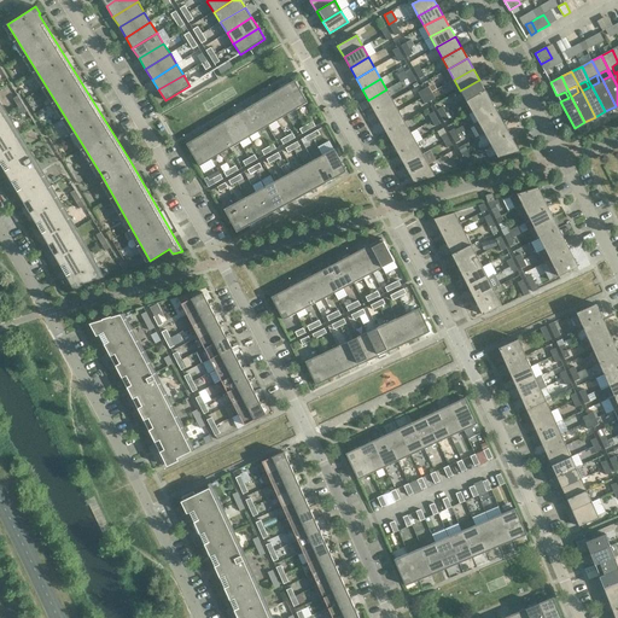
[(295,80),(283,87),(296,109),(308,103),(295,80)]
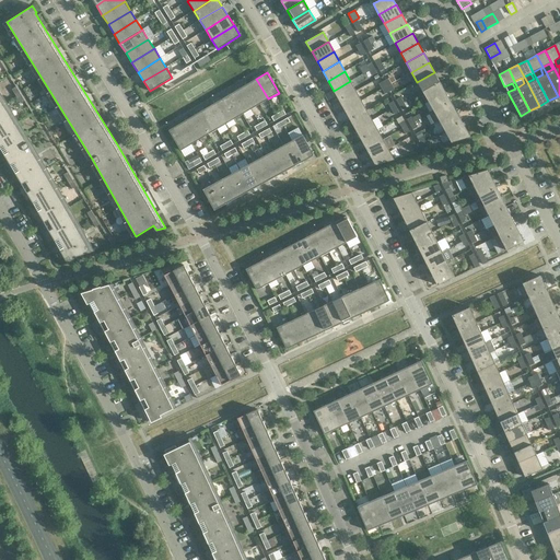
[(440,82),(434,72),(417,82),(422,92),(440,82)]
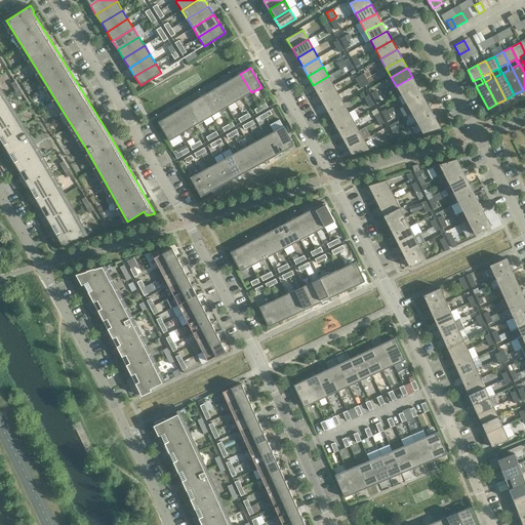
[(251,92),(240,74),(232,79),(243,97),(251,92)]
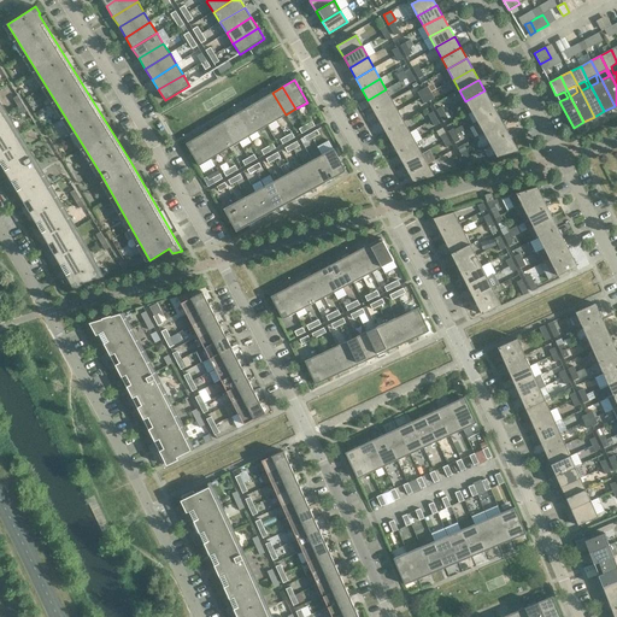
[(392,100),(386,89),(368,100),(374,111),(392,100)]
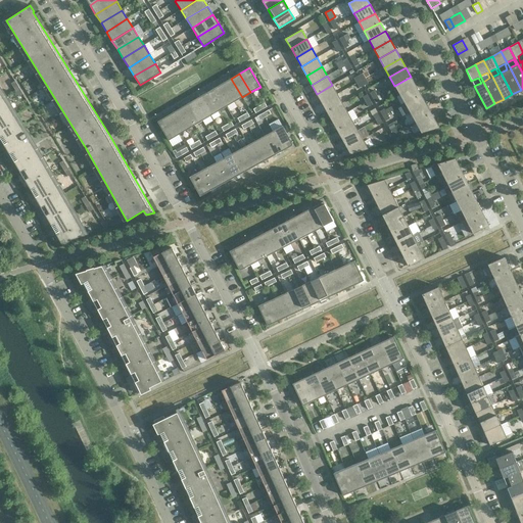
[(416,86),(411,77),(394,86),(399,95),(416,86)]
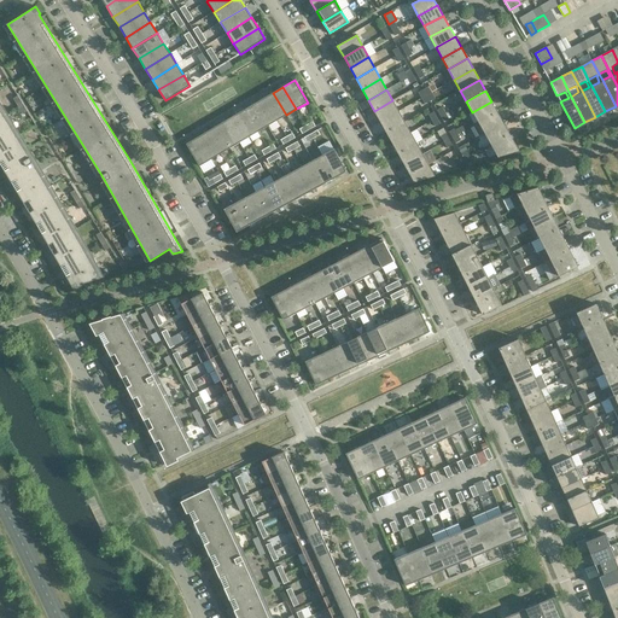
[(286,115),(273,93),(263,98),(277,121),(286,115)]
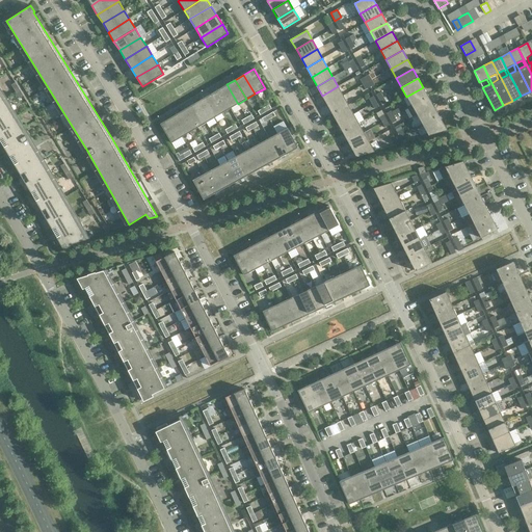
[(238,104),(227,84),(219,89),(230,108),(238,104)]
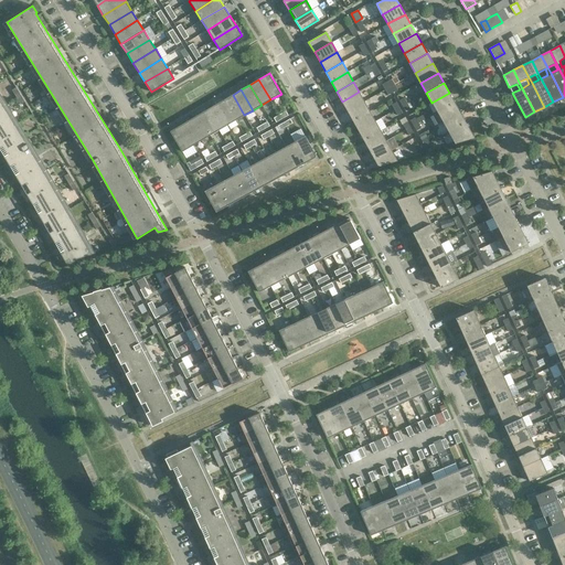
[(364,102),(359,92),(342,102),(348,112),(364,102)]
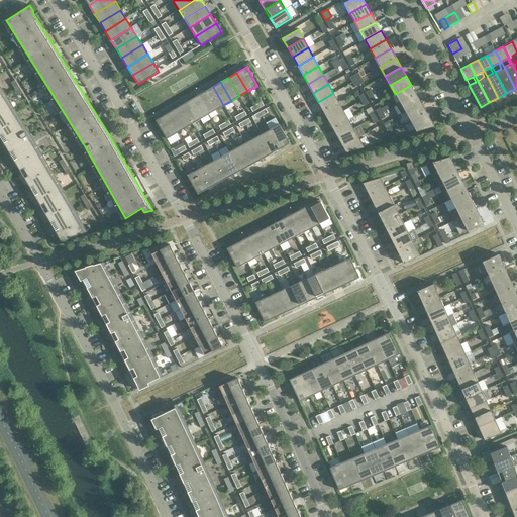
[(0,136),(7,147),(19,170),(31,188),(41,206),(50,222),(61,240),(62,242),(71,237),(71,236),(87,232),(87,230),(93,228),(92,226),(91,226),(89,223),(84,226),(74,209),(64,191),(54,173),(43,156),(32,137),(27,129),(17,112),(6,95),(0,85),(0,136)]
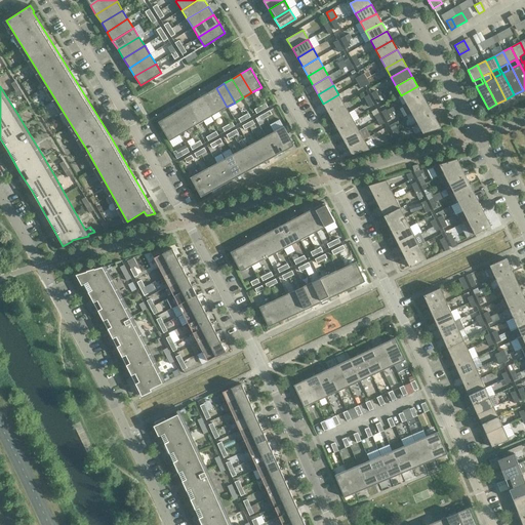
[(422,95),(417,86),(401,95),(406,105),(422,95)]
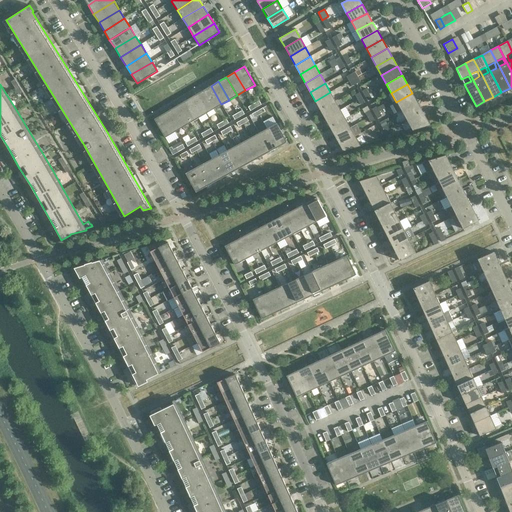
[(221,104),(211,86),(203,91),(214,109),(221,104)]
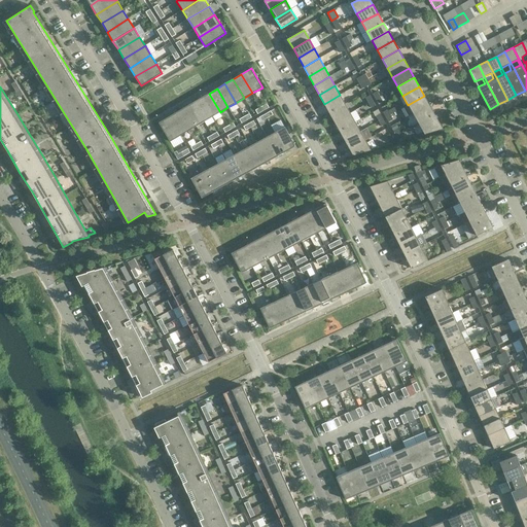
[(220,112),(209,94),(201,98),(212,116),(220,112)]
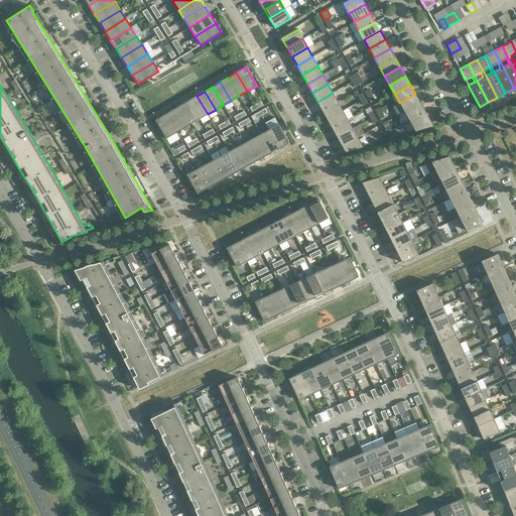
[(338,102),(333,93),(317,102),(323,111),(338,102)]
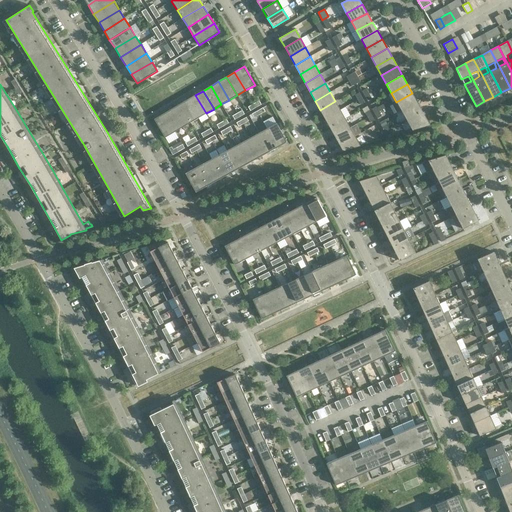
[(417,102),(412,93),(396,102),(392,104),(397,113),(401,110),(417,102)]
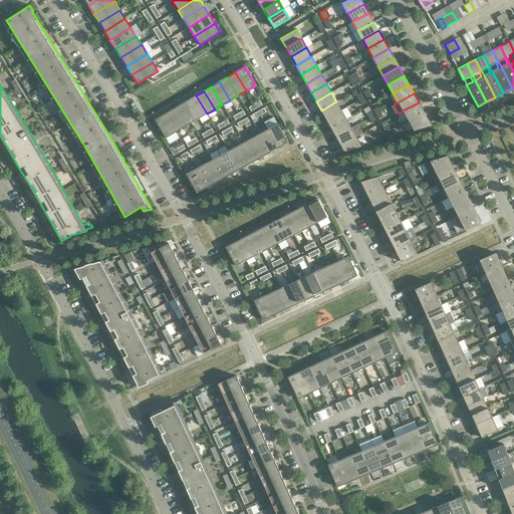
[(207,113),(196,95),(188,100),(199,118),(207,113)]
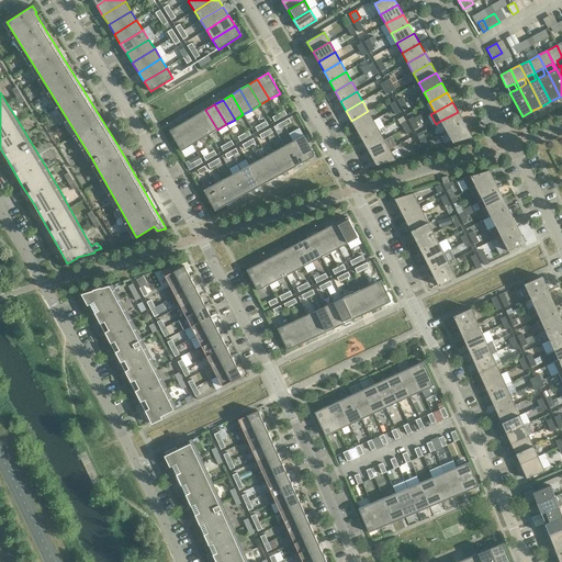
[(217,130),(205,110),(198,114),(209,135),(217,130)]
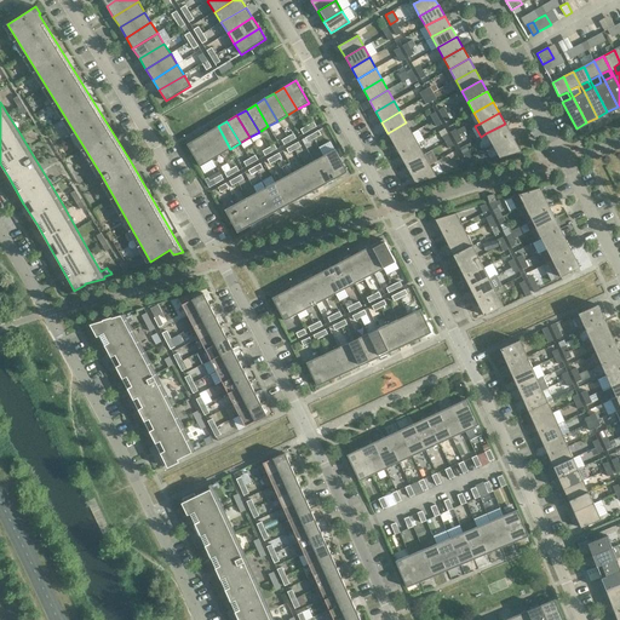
[(412,133),(406,122),(388,133),(392,143),(412,133)]
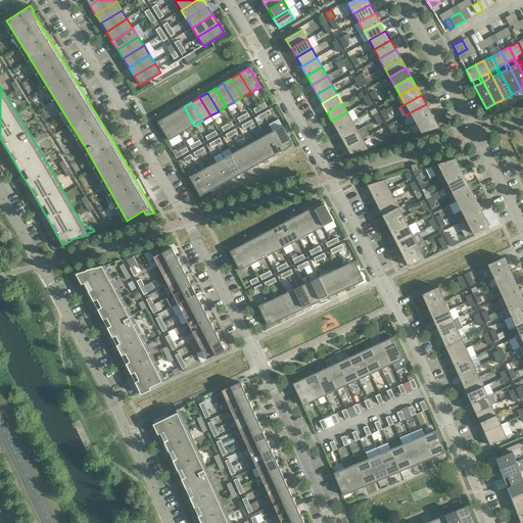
[(431,113),(426,104),(410,112),(415,122),(431,113)]
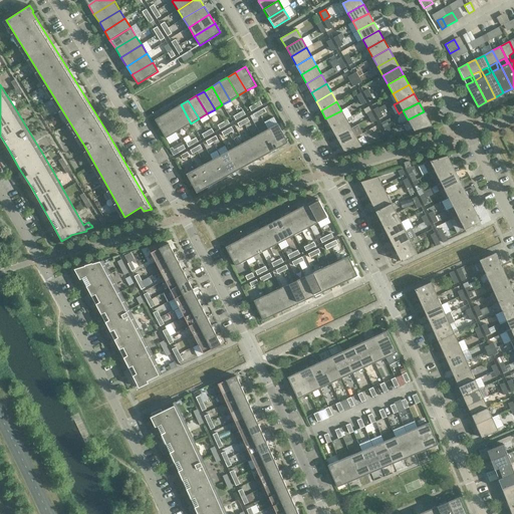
[(191,123),(181,104),(173,109),(184,127),(191,123)]
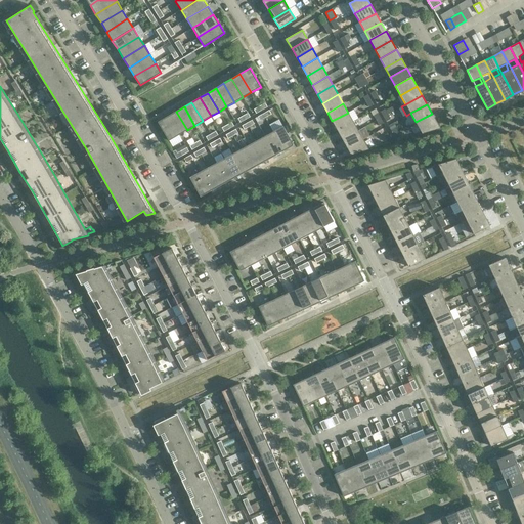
[(187,130),(176,112),(168,116),(179,135),(187,130)]
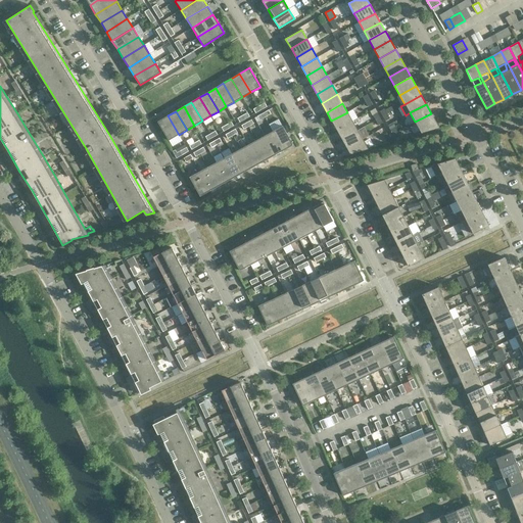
[(352,122),(347,112),(331,121),(336,130),(352,122)]
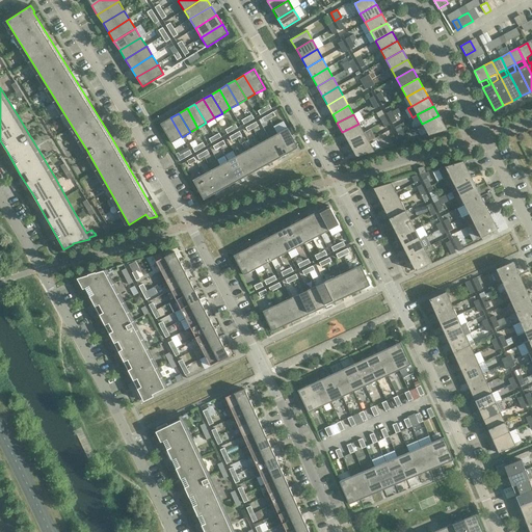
[(447,130),(439,115),(422,124),(428,135),(447,130)]
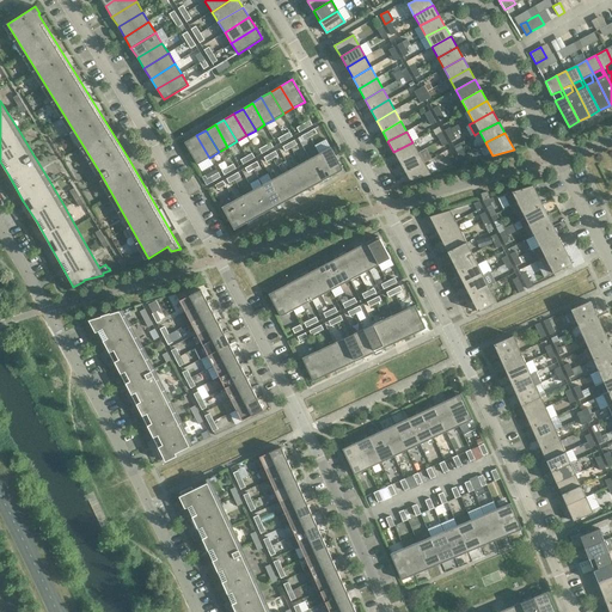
[(209,158),(196,135),(184,142),(197,164),(209,158)]
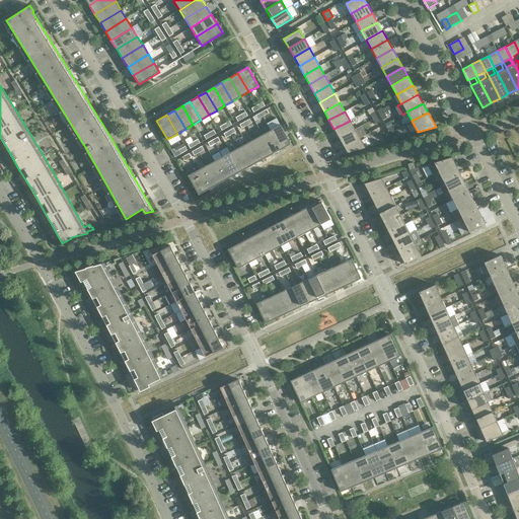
[(355,129),(350,121),(334,129),(339,138),(355,129)]
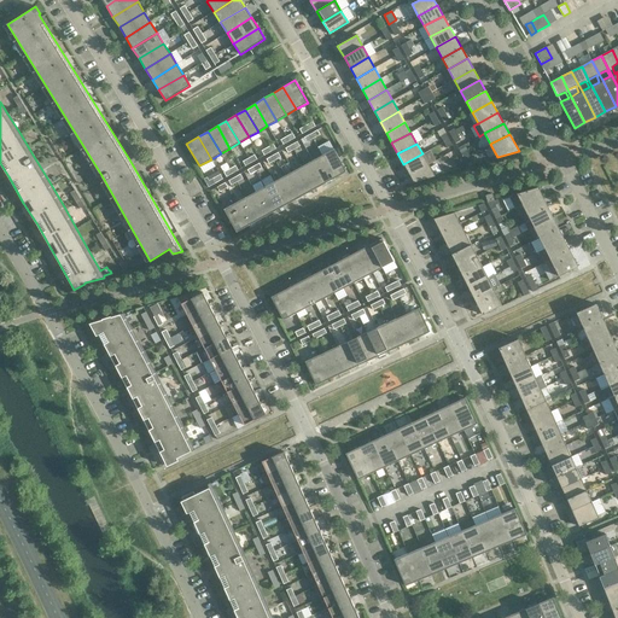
[(334,149),(322,156),(334,178),(347,172),(334,149)]
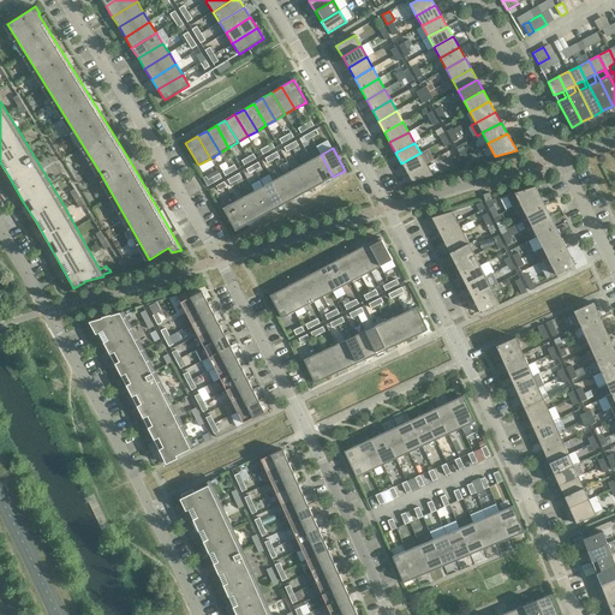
[(427,163),(421,153),(401,163),(407,174),(427,163)]
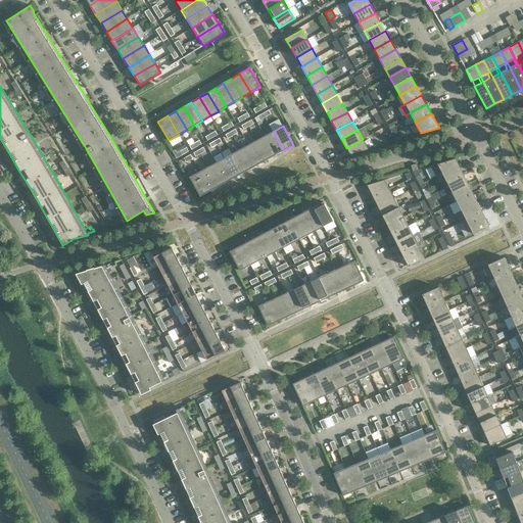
[(283,150),(273,132),(265,136),(275,155),(283,150)]
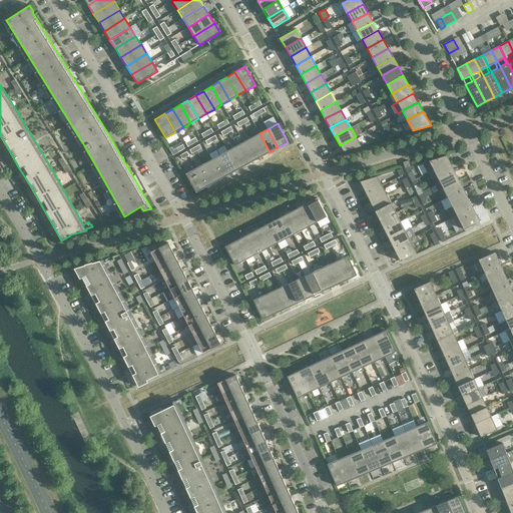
[(394,136),(390,129),(386,131),(389,137),(394,136)]
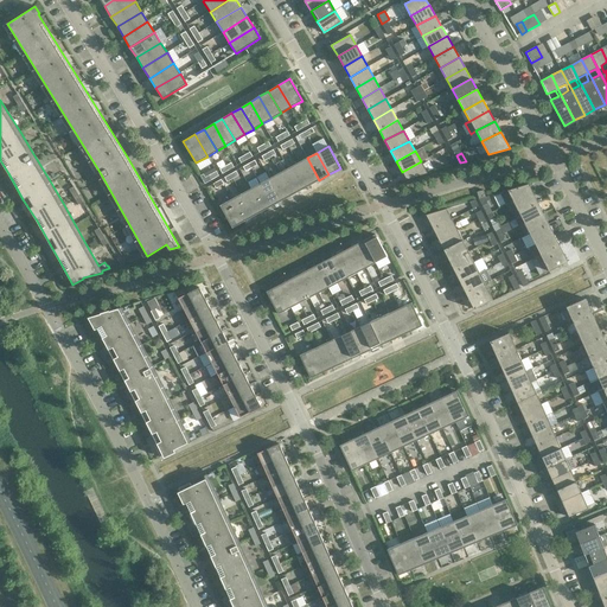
[(319,180),(307,158),(298,163),(310,185),(319,180)]
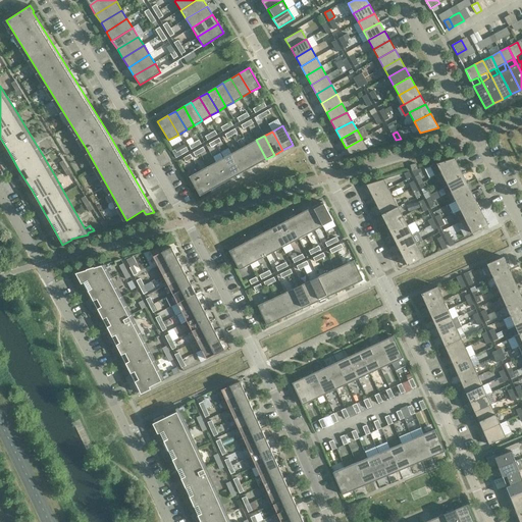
[(367,149),(362,139),(346,148),(350,154),(367,149)]
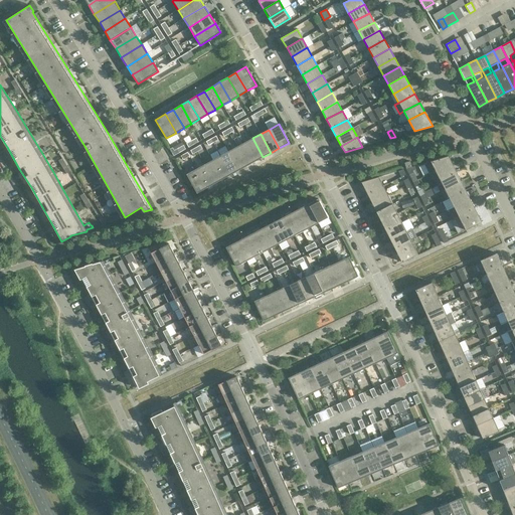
[(263,157),(252,138),(244,143),(254,161),(263,157)]
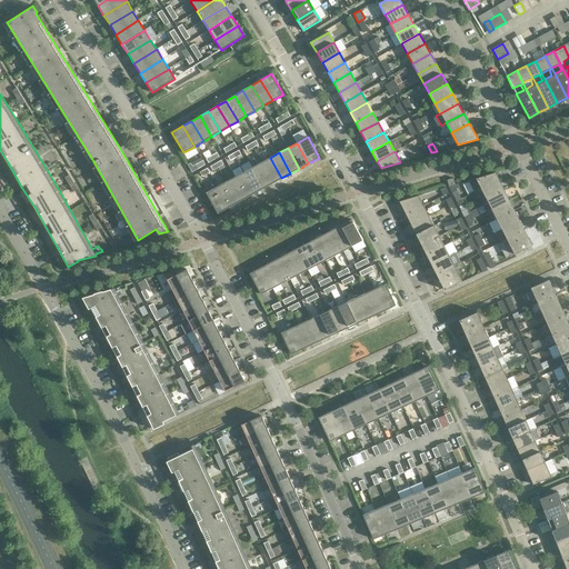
[(281,178),(270,158),(261,162),(272,183),(281,178)]
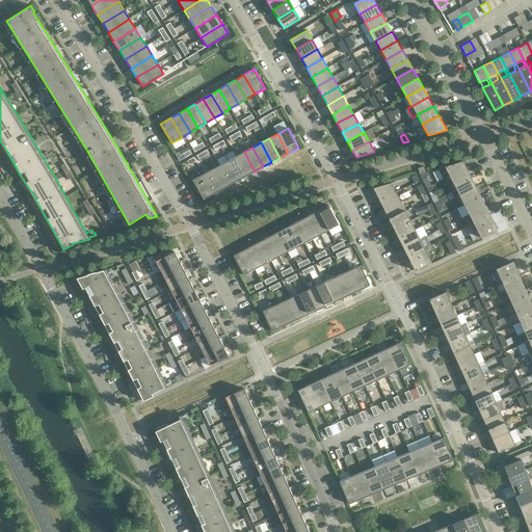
[(255,171),(244,152),(236,157),(246,176),(255,171)]
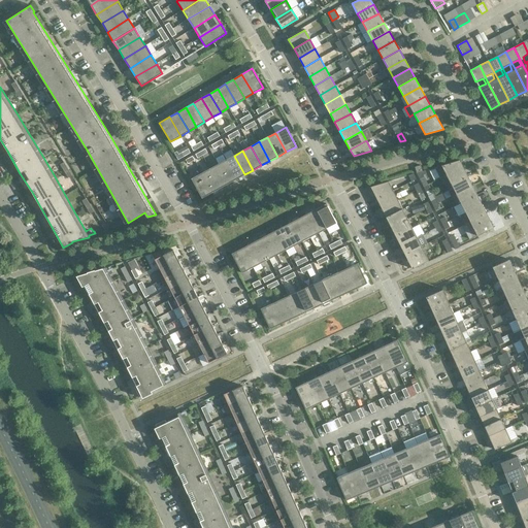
[(244,174),(234,156),(226,160),(236,179),(244,174)]
